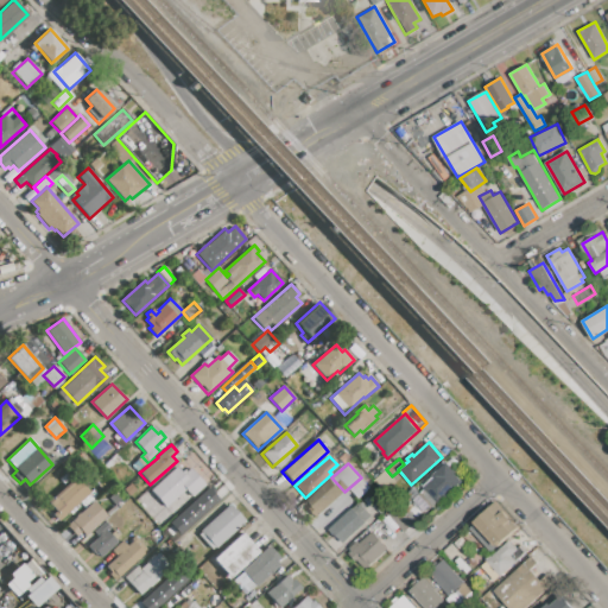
[(422,483),(444,464),(461,482),(431,510),(418,494),(425,488),(422,483)]
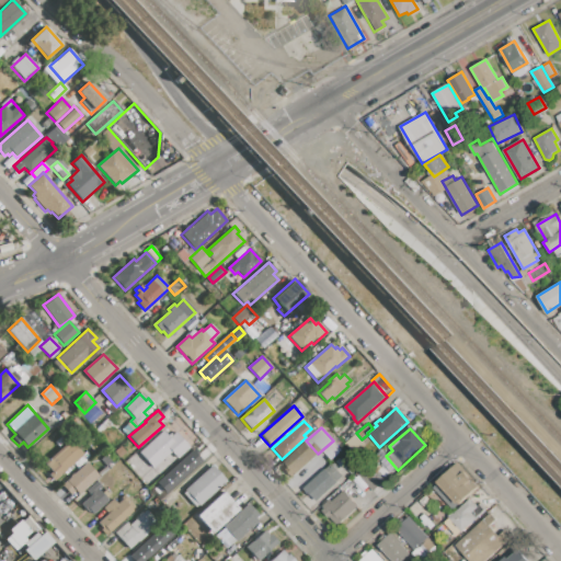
[(139,453),(163,431),(169,437),(175,431),(190,447),(176,459),(170,451),(152,468),(139,453)]
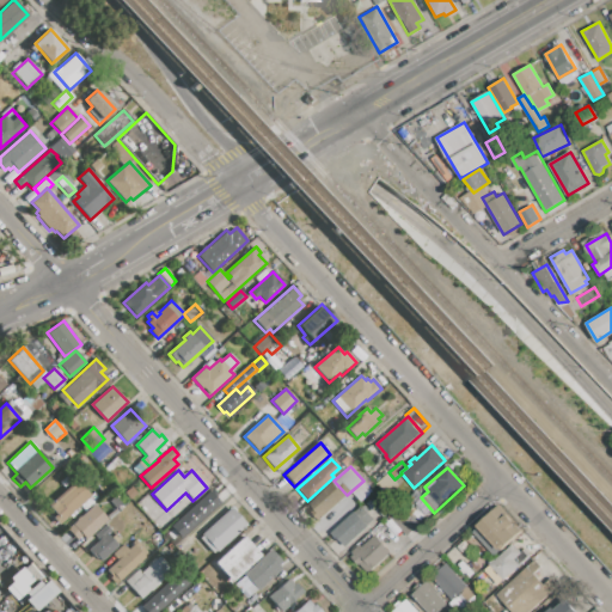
[(377,484),(389,472),(395,479),(399,484),(387,495),(377,484)]
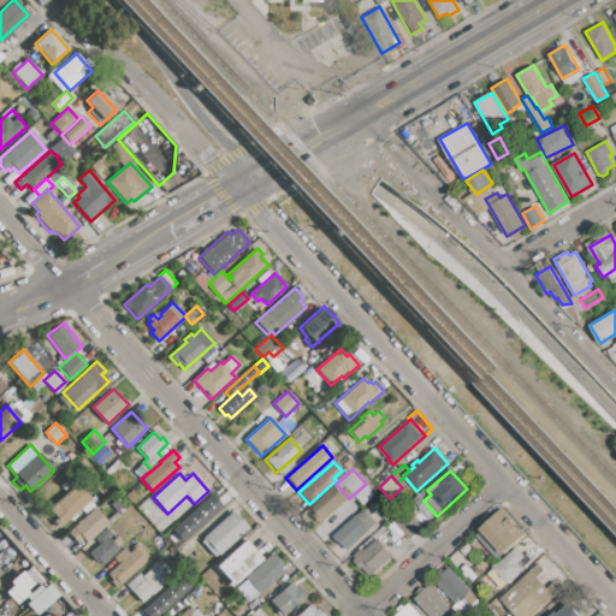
[(94,487),(106,477),(114,486),(102,497),(94,487)]
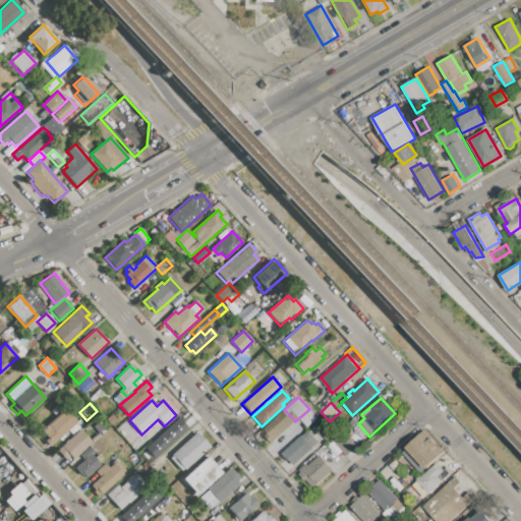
[(50,447),(38,433),(65,409),(77,422),(50,447)]
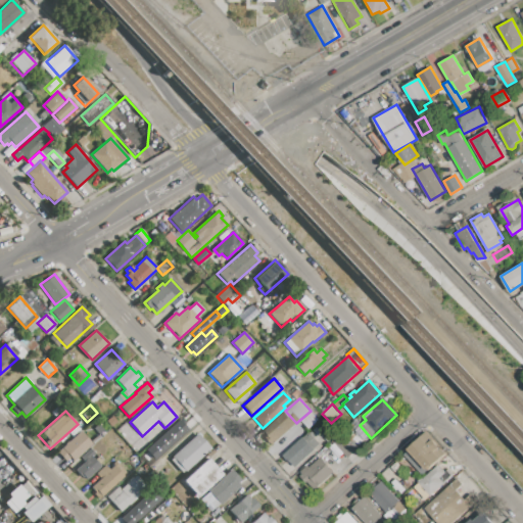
[(263,431),(285,411),(296,423),(274,444),(263,431)]
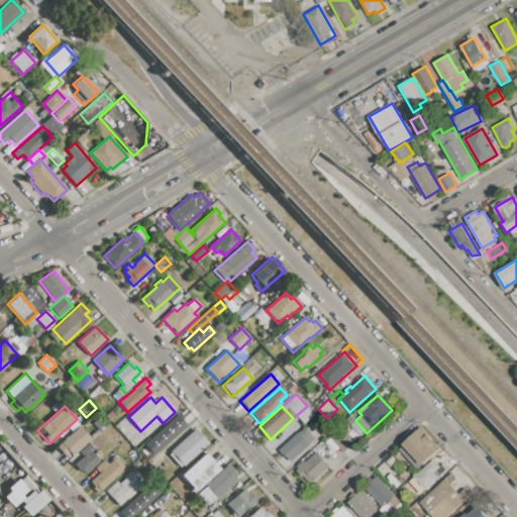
[(105,417),(111,411),(116,417),(110,422),(105,417)]
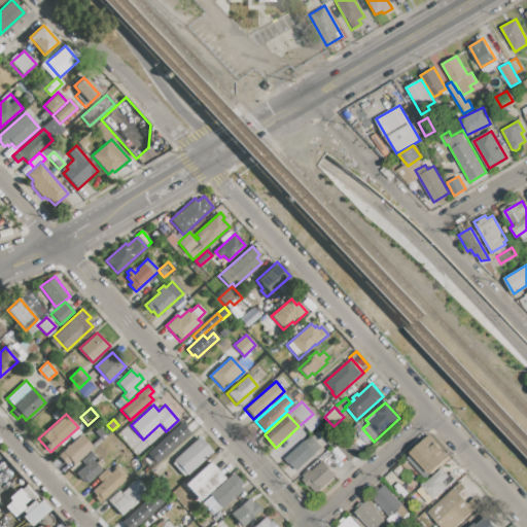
[(155,463),(190,431),(180,421),(146,453),(155,463)]
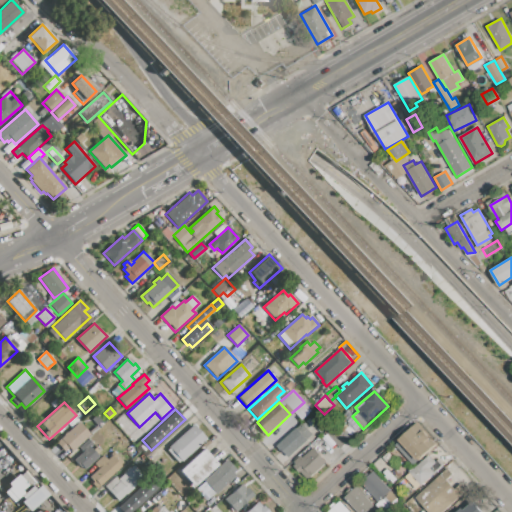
[(92,419),(100,412),(106,419),(98,426),(92,419)]
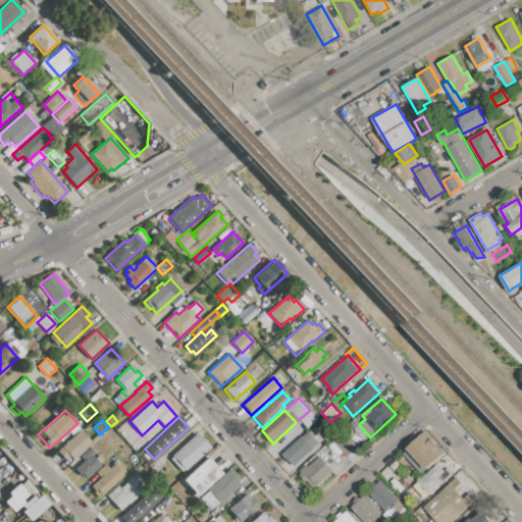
[(283,455),(311,430),(321,442),(294,466),(283,455)]
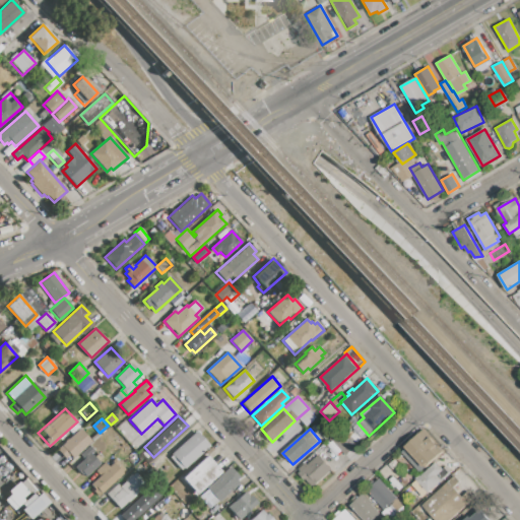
[(59,449),(80,431),(90,443),(73,458),(70,454),(66,457),(59,449)]
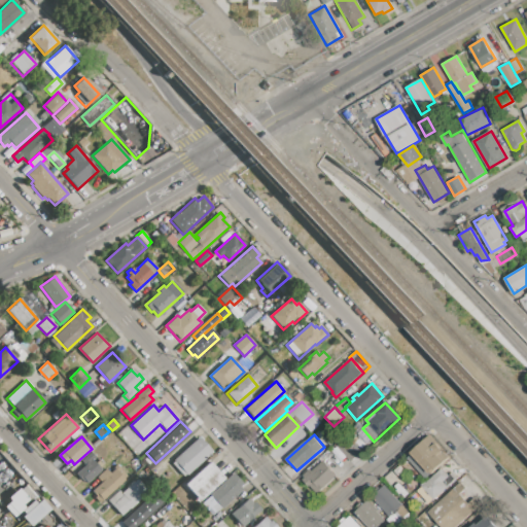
[(174,460),(199,437),(212,453),(187,476),(186,475),(184,477),(172,463),(175,461),(174,460)]
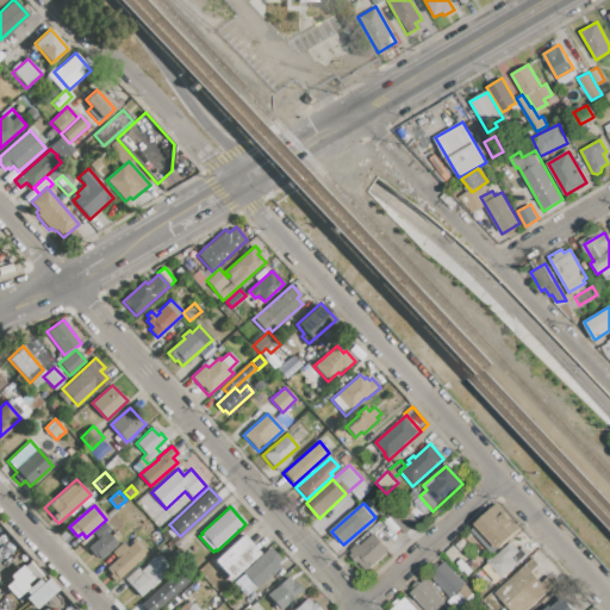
[(471,530),(492,510),(499,517),(505,512),(514,522),(508,527),(515,534),(493,554),(471,530)]
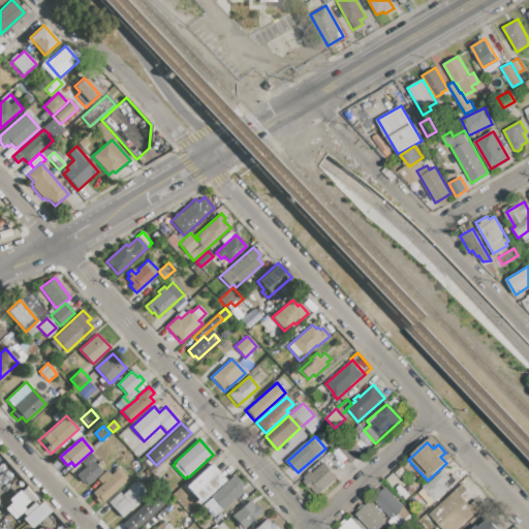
[(353,449),(361,443),(367,449),(360,456),(353,449)]
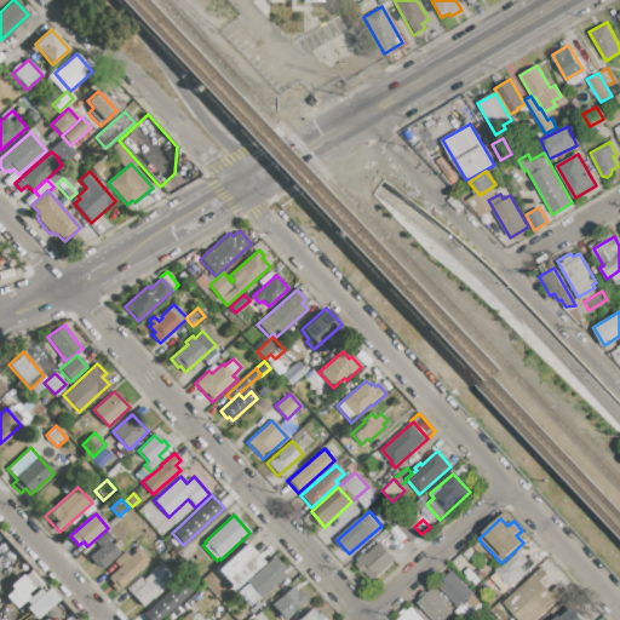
[(412,543),(400,529),(409,521),(414,527),(422,534),(412,543)]
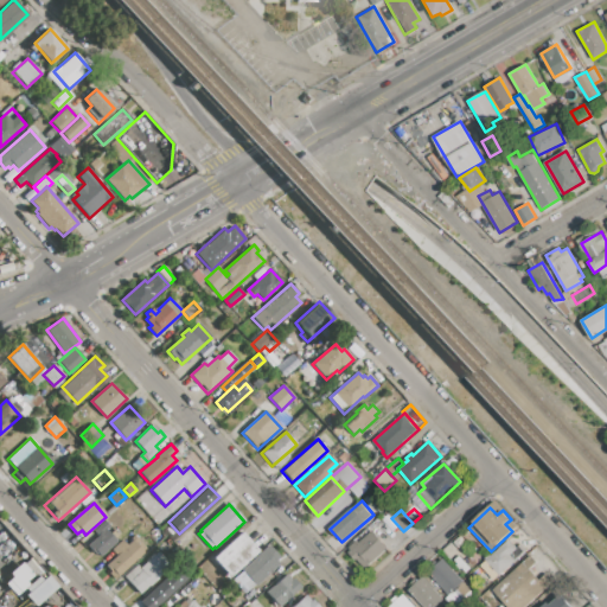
[(88,547),(98,537),(94,531),(106,521),(112,528),(108,531),(117,542),(101,556),(98,553),(96,555),(88,547)]
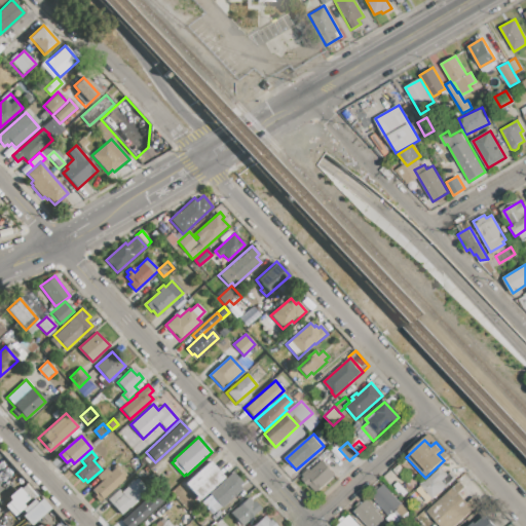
[(302,479),(304,477),(302,475),(309,467),(311,470),(324,459),(336,474),(314,493),(302,479)]
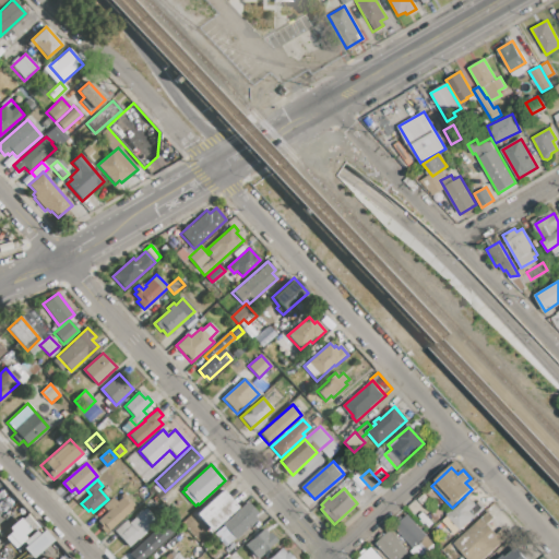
[(191,513),(214,494),(216,496),(222,490),(238,508),(212,532),(201,520),(199,522),(191,513)]
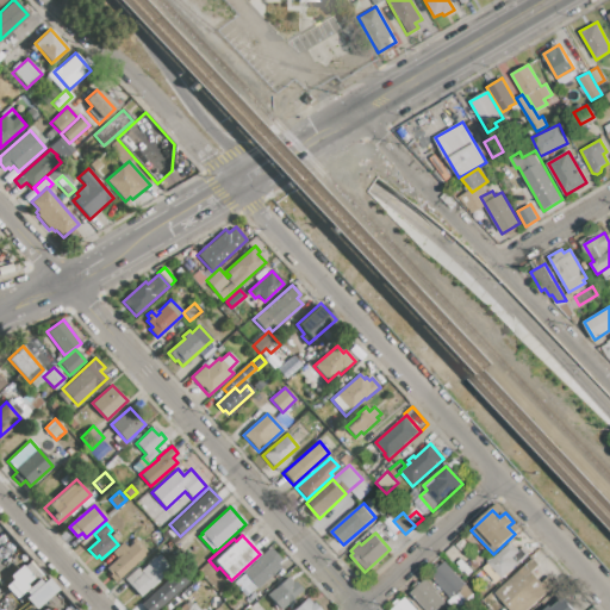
[(479,571),(510,542),(518,551),(523,546),(528,552),(517,561),(520,562),(502,579),(499,576),(491,583),(479,571)]
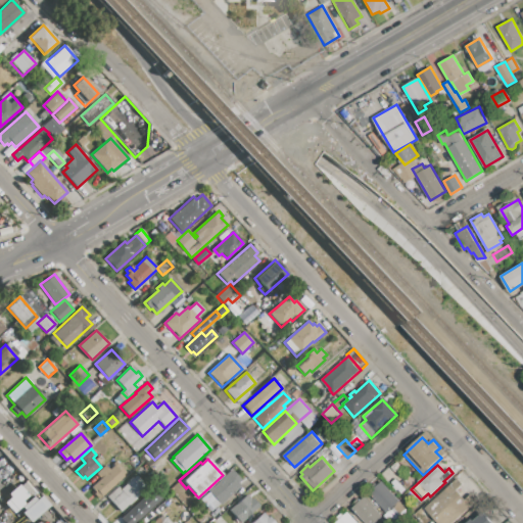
[(98,500),(89,488),(100,479),(96,474),(105,466),(109,470),(114,466),(124,476),(98,500)]
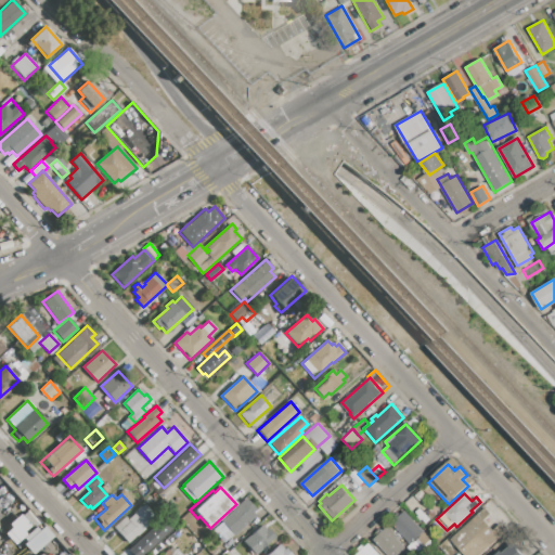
[(404,503),(413,495),(426,510),(417,517),(404,503)]
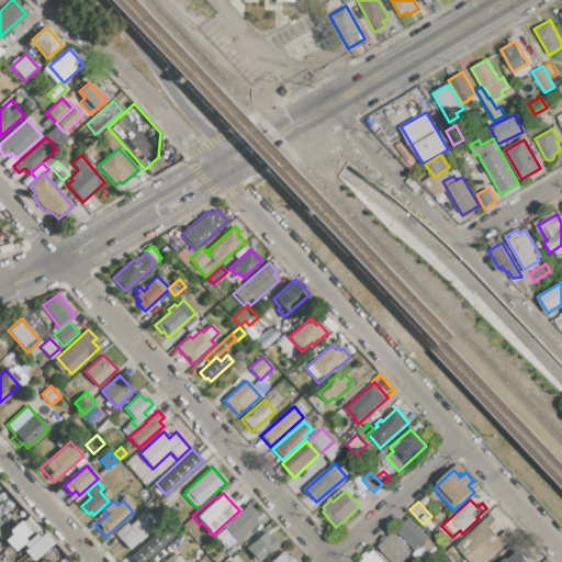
[(223,527),(249,505),(259,516),(256,519),(258,523),(236,541),(223,527)]
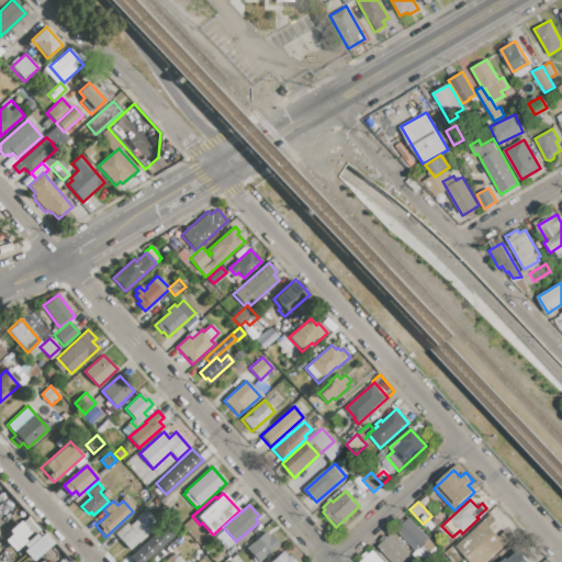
[(130,527),(147,512),(154,519),(150,521),(155,527),(145,536),(147,537),(139,543),(138,541),(128,550),(114,535),(126,524),(130,527)]
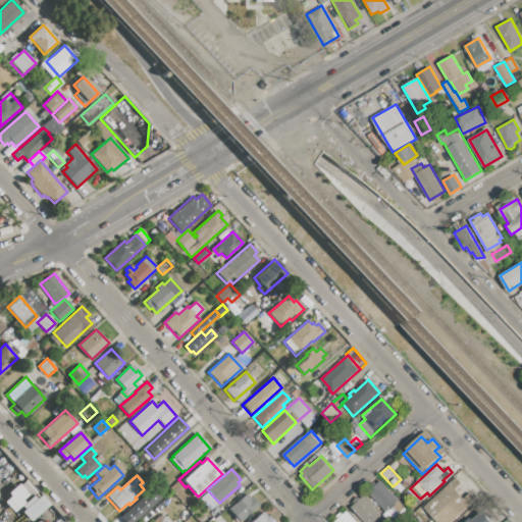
[(436,521),(422,507),(456,475),(463,482),(456,489),(464,499),(470,492),(476,499),(451,521),(436,521)]
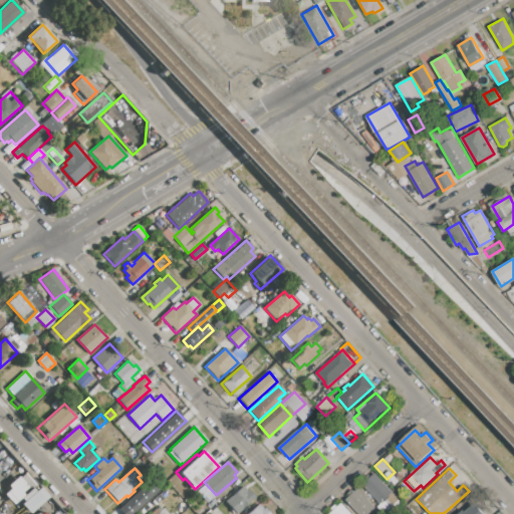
[(364,487),(370,482),(367,479),(374,473),(400,501),(394,506),(387,498),(379,504),(364,487)]
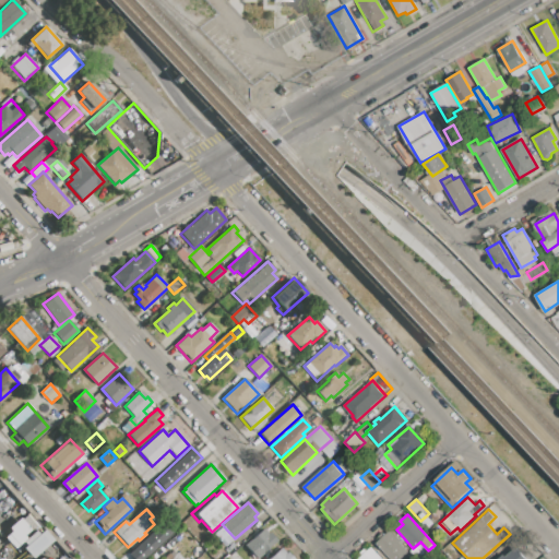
[(11,532),(8,528),(19,519),(30,530),(23,536),(25,538),(13,549),(3,538),(11,532)]
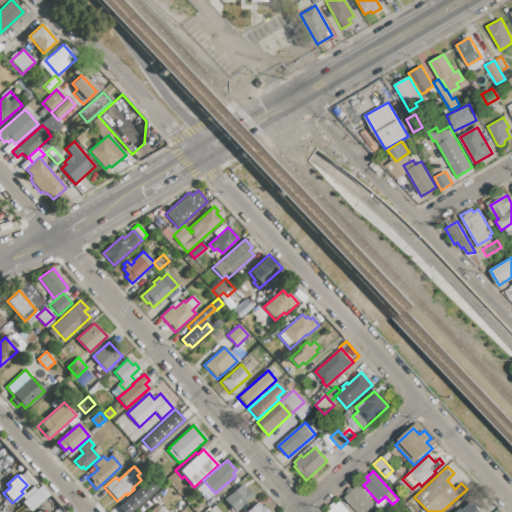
[(131,511),(157,487),(148,477),(116,509),(118,511),(131,511)]
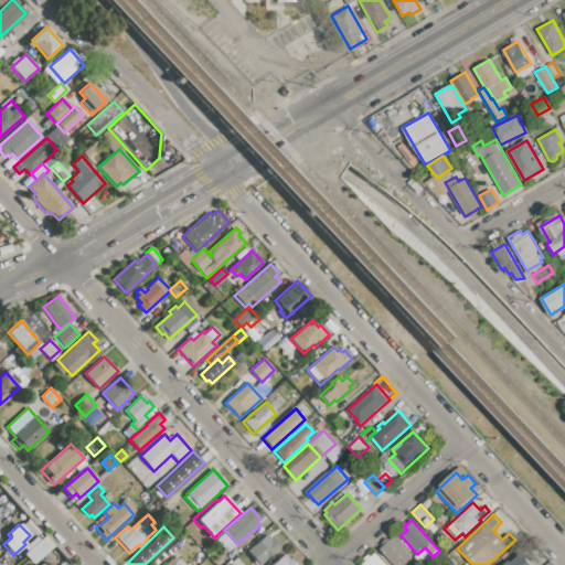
[(33,564),(23,554),(27,552),(23,548),(35,536),(39,540),(43,535),(53,546),(33,564)]
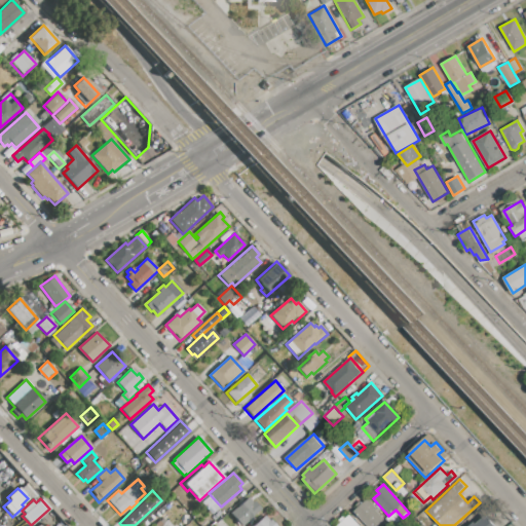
[(241,525),(230,513),(248,498),(252,503),(254,501),(261,509),(241,525)]
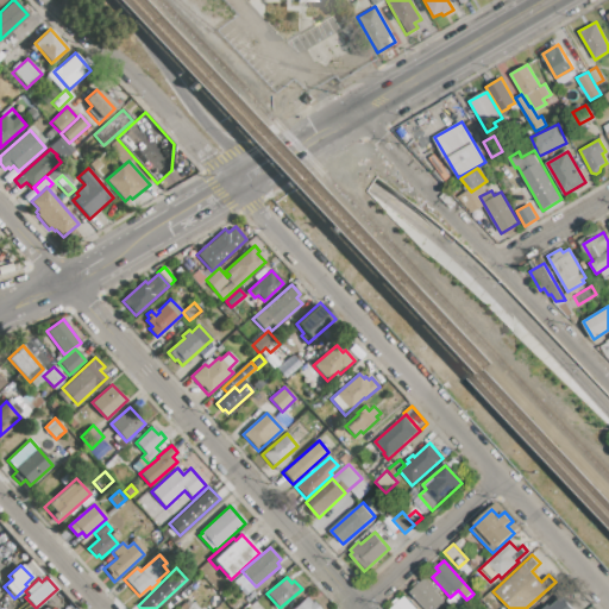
[(426,608),(410,591),(425,578),(445,601),(435,608),(426,608)]
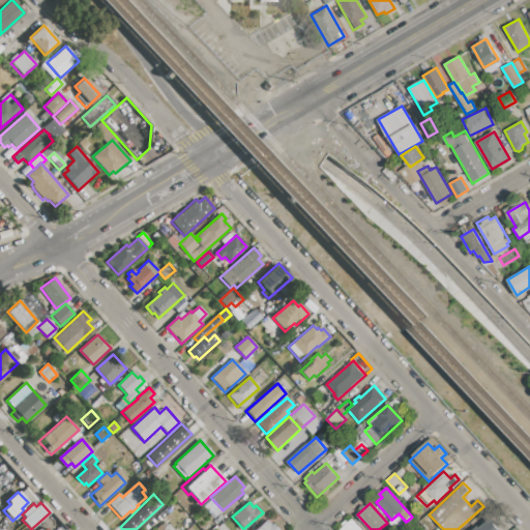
[(340,529),(352,519),(362,529),(340,529)]
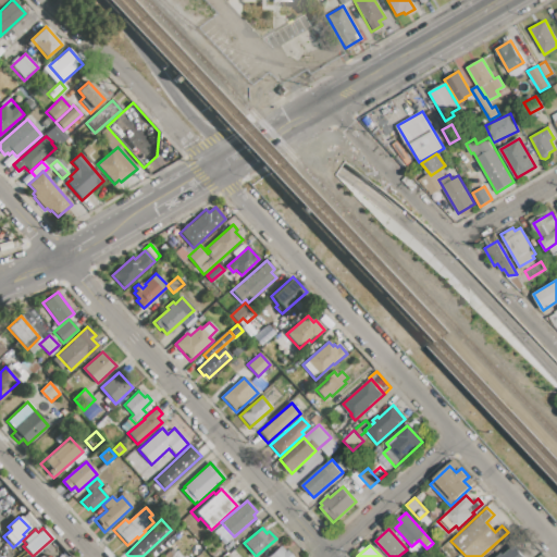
[(497,556),(502,553),(504,555),(515,545),(525,556),(497,556)]
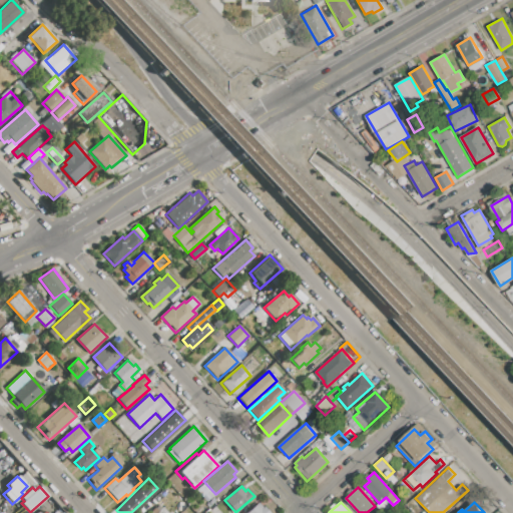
[(245,512),(258,503),(263,508),(265,506),(270,512),(245,512)]
